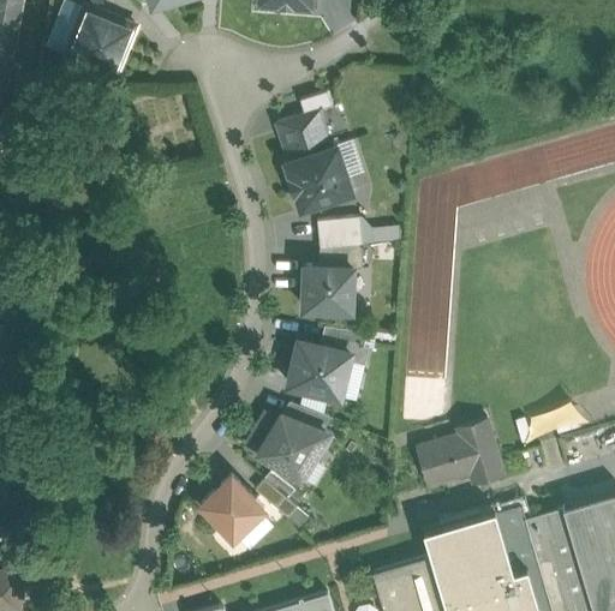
[(7,0),(0,0),(0,67),(1,61),(12,63),(22,3),(7,0)]
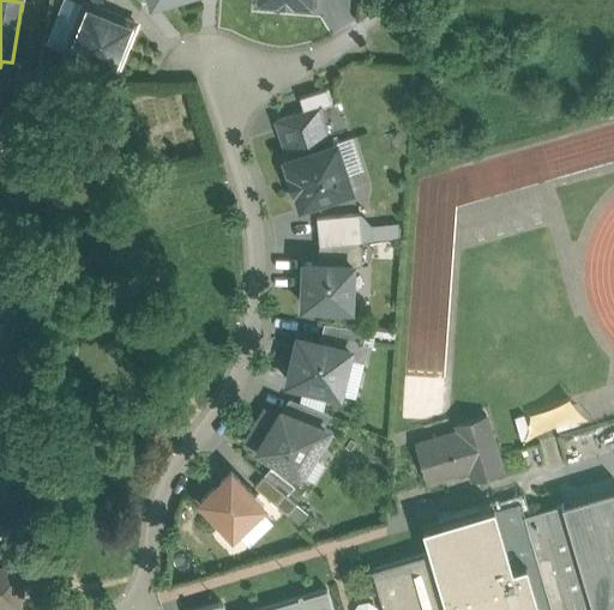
[(136,26),(86,6),(66,55),(67,79),(91,78),(91,66),(115,76),(136,26)]
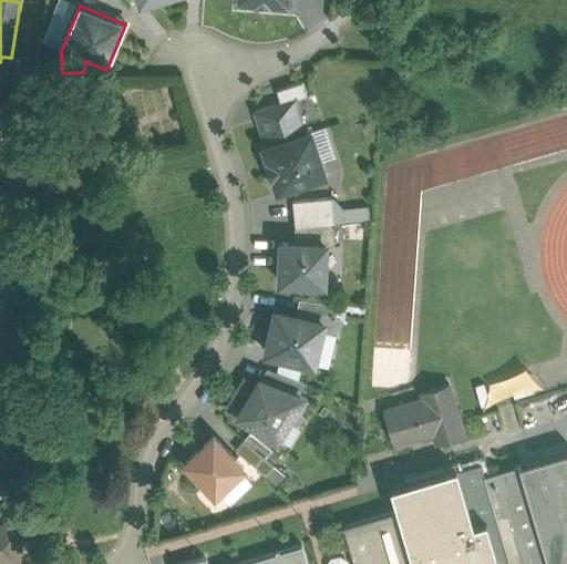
[(140,75),(141,119),(187,118),(186,74),(140,75)]
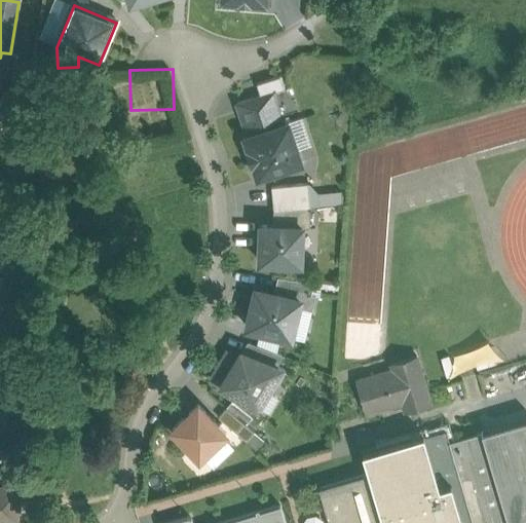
[(280,78),(257,86),(261,98),(272,95),(272,96),(285,91),(280,78)]
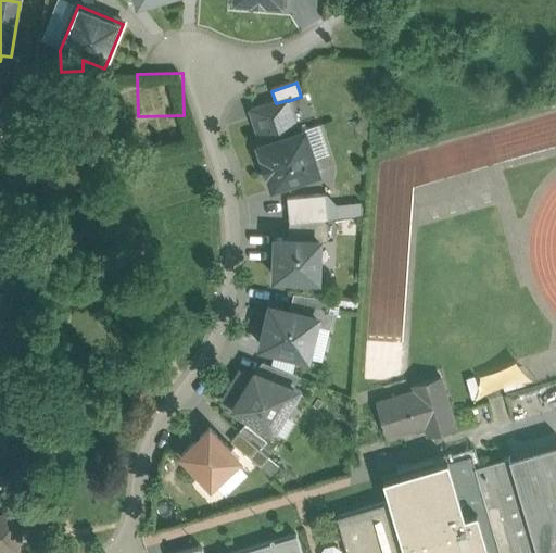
[(276,103),(251,112),(262,146),(299,134),(288,101),(288,100),(276,103)]
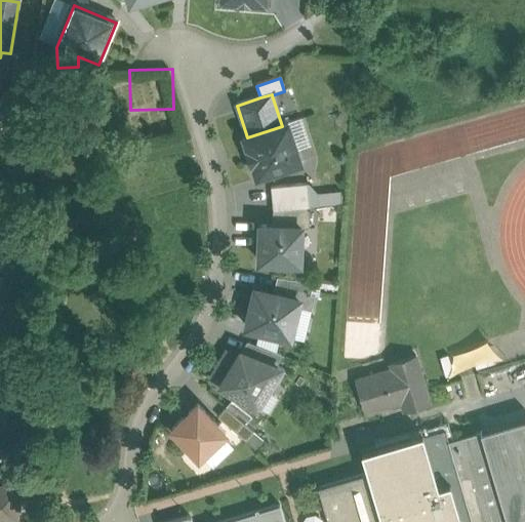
[(66,108),(55,95),(54,97),(52,96),(51,97),(49,98),(49,102),(47,103),(57,115),(66,108)]
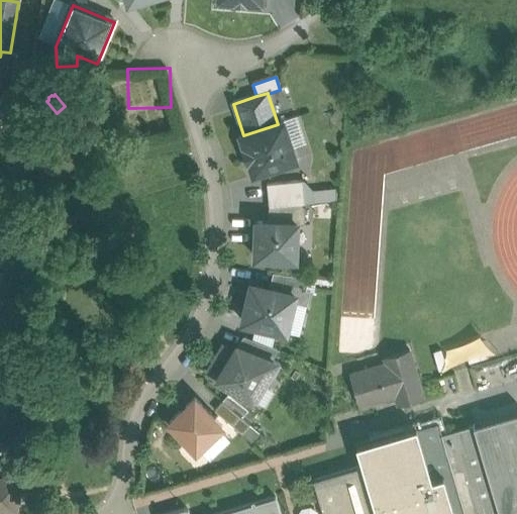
[(243,135),(239,136),(244,150),(241,150),(242,153),(245,152),(247,161),(244,162),(245,165),(248,164),(252,177),(297,163),(284,122),(278,124),(243,135)]
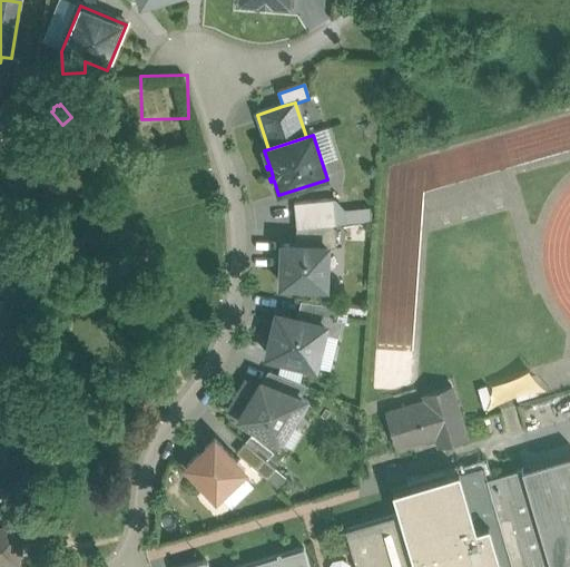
[(294,205),(296,232),(336,227),(334,202),(294,205)]
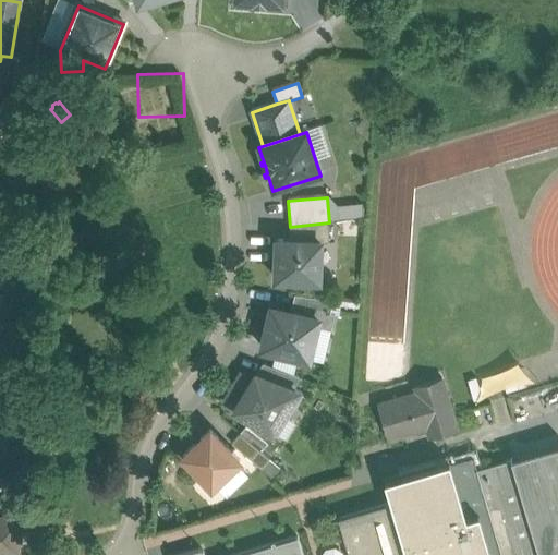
[(329,222),(290,227),(290,242),(320,243),(320,244),(328,244),(329,222)]
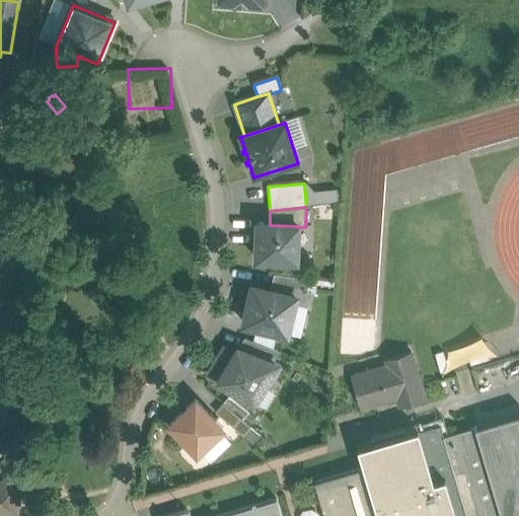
[(270,225),(257,224),(255,261),(296,263),(298,227),(298,226),(270,225)]
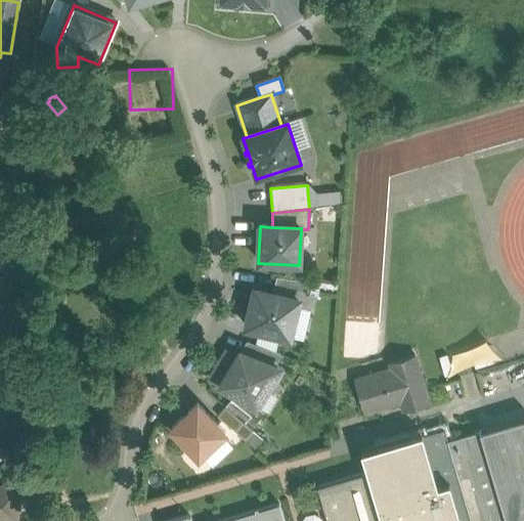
[(255,290),(246,328),(290,338),(298,300),(255,290)]
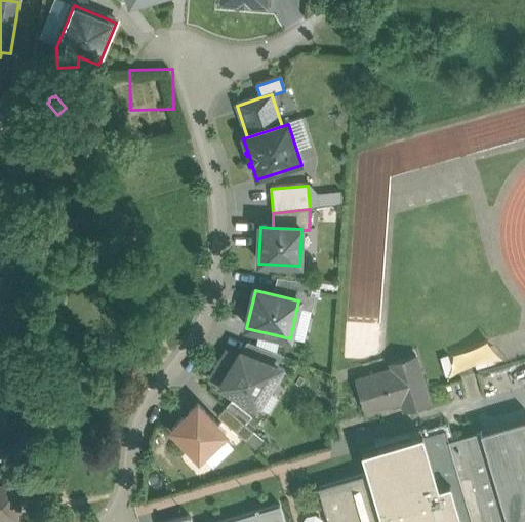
[(22,309),(0,308),(0,317),(2,318),(3,339),(11,339),(11,323),(23,323),(22,309)]
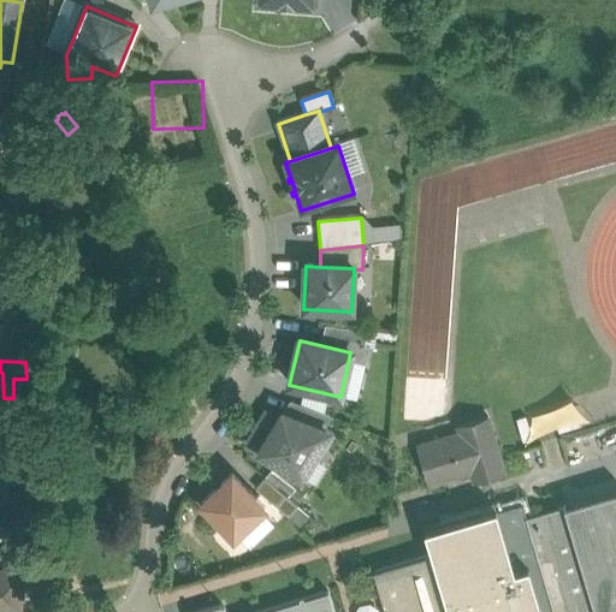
[(266,414),(247,446),(307,481),(335,435),(283,415),(279,421),(266,414)]
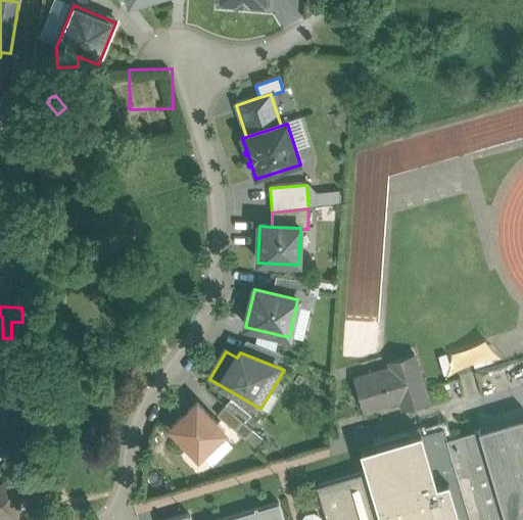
[(414,357),(388,364),(390,370),(354,381),(364,414),(400,403),(402,412),(428,405),(414,357)]
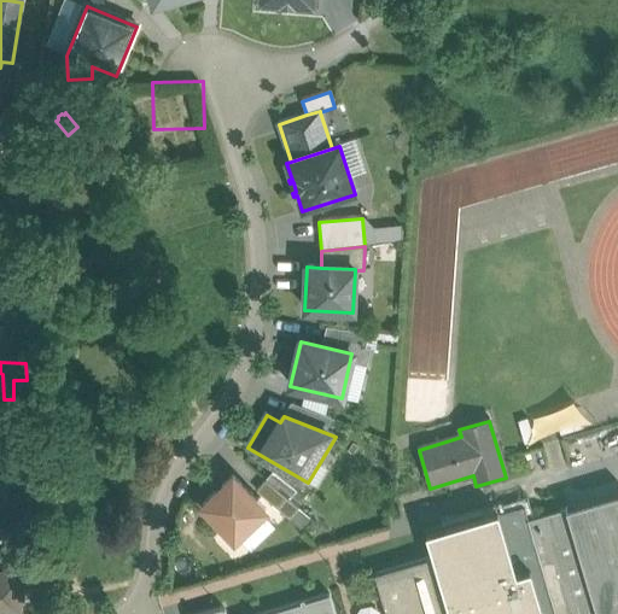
[(289,502),(297,487),(274,472),(258,496),(304,525),(310,515),(289,502)]
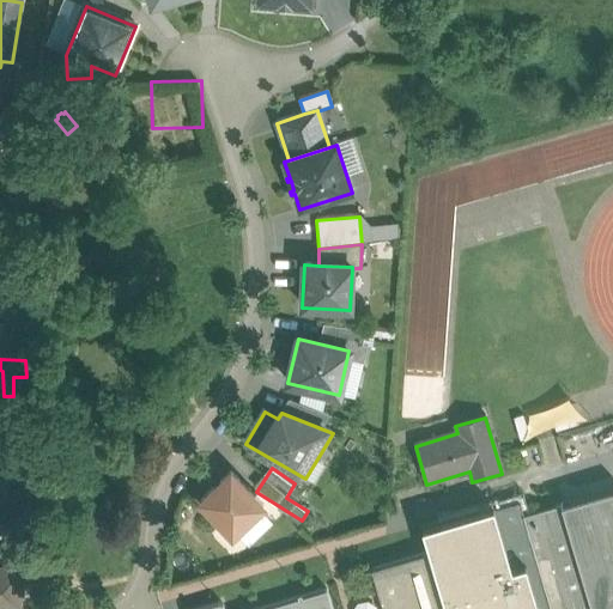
[(231,474),(200,503),(232,536),(263,507),(231,474)]
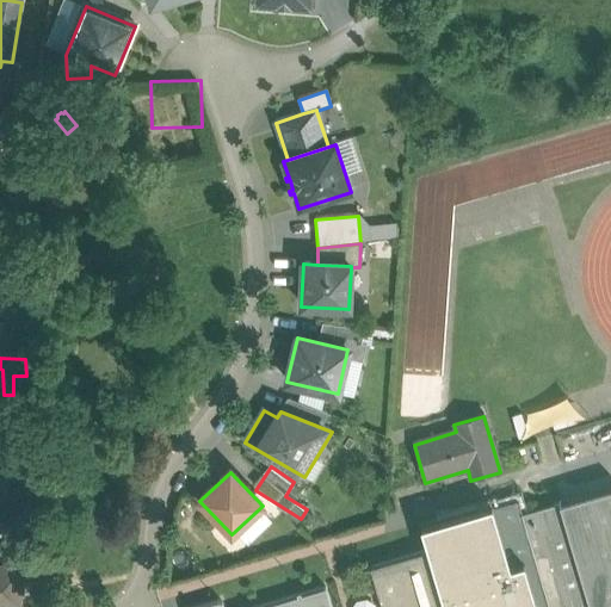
[(610,606),(610,488),(522,515),(517,502),(493,511),(492,507),(421,528),(429,552),(370,569),(381,606),(329,606),(326,589),(266,606),(222,606),(222,604),(220,602),(205,606),(610,606)]
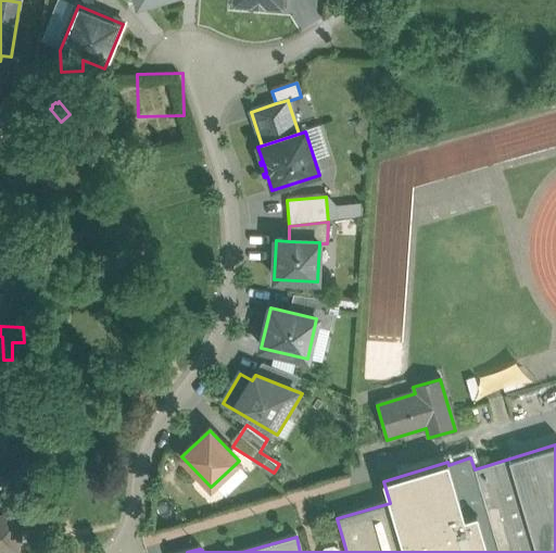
[(0,552),(20,552),(20,517),(0,516),(0,552)]
